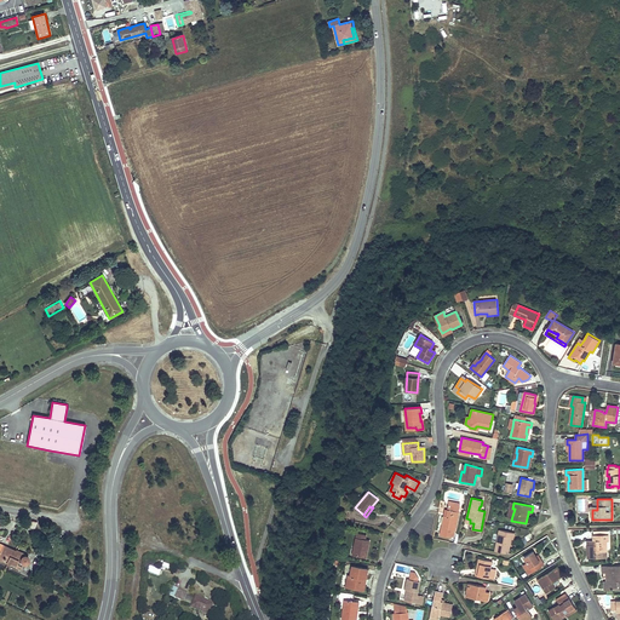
[(457,507),(451,506),(449,510),(447,510),(447,514),(448,514),(448,516),(445,515),(441,529),(454,533),(459,512),(455,511),(457,507)]
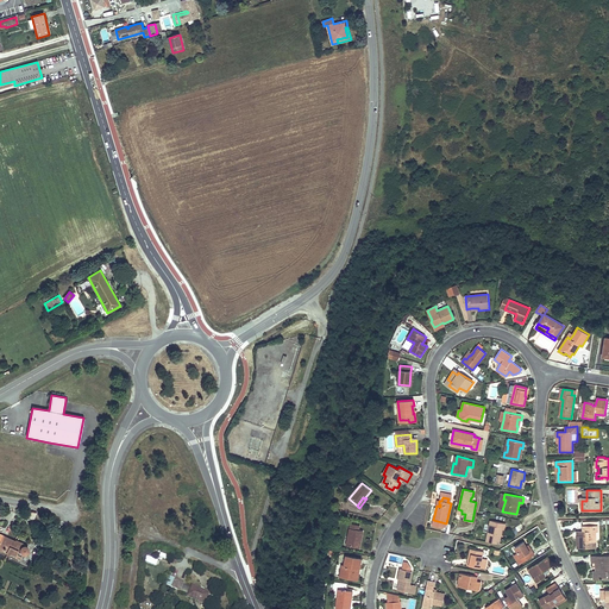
[(26,510),(24,523),(33,525),(36,512),(26,510)]
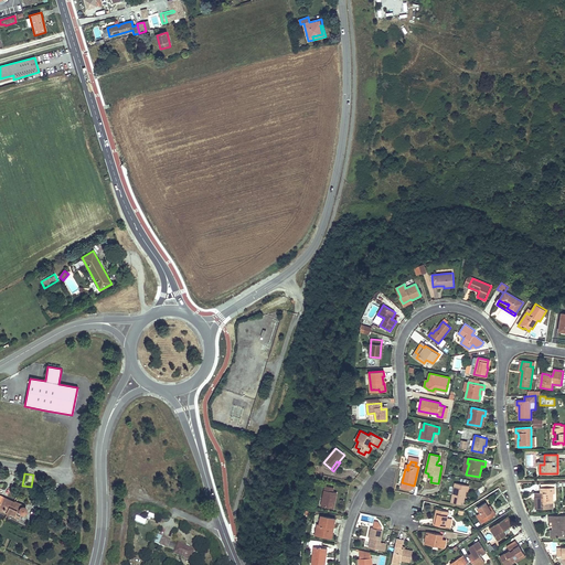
[(469,486),(455,482),(451,502),(462,504),(465,497),(466,489),(468,490),(469,486)]
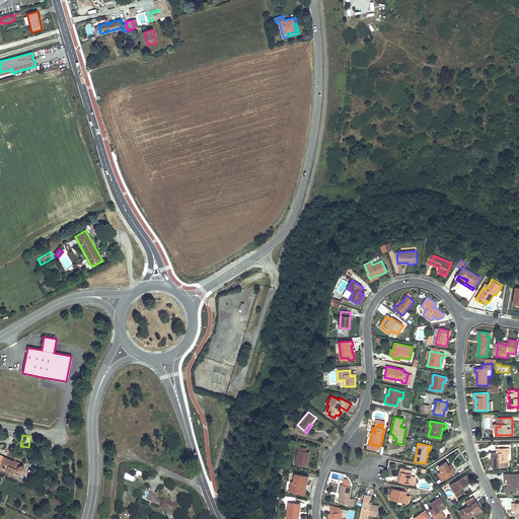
[(306,448),(299,446),(295,464),(306,466),(309,452),(305,451),(306,448)]
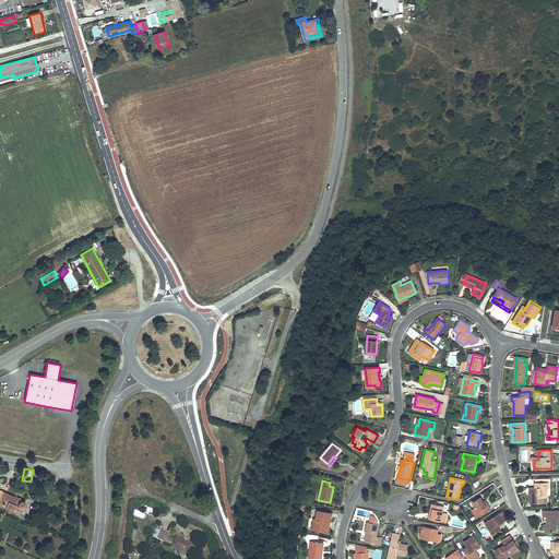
[(549,483),(535,483),(535,488),(536,487),(536,491),(530,491),(530,502),(542,502),(542,497),(547,497),(547,487),(549,487),(549,483)]
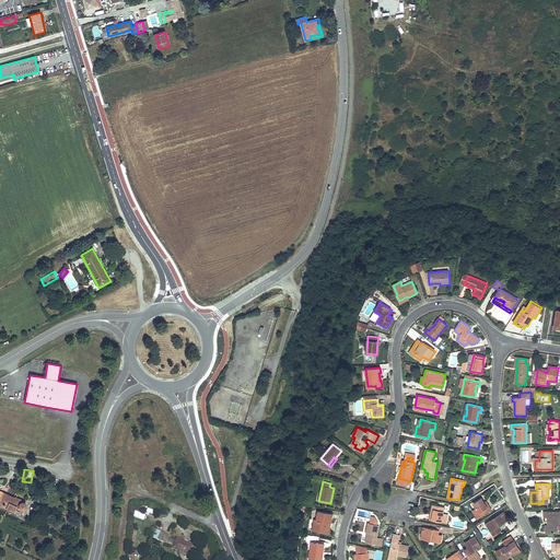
[(21,500),(20,501),(13,498),(12,499),(7,497),(8,496),(3,493),(2,493),(0,492),(0,505),(8,510),(9,509),(14,511),(13,512),(18,514),(20,510),(21,510),(22,510),(23,509),(24,509),(24,508),(25,506),(25,505),(25,504),(25,503),(25,502),(24,501),(23,501),(22,500),(21,500)]
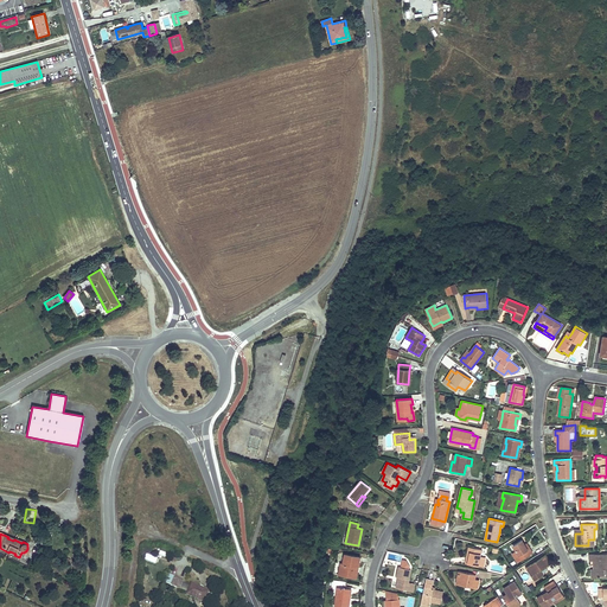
[(522,541),(513,545),(519,556),(522,554),(524,557),(532,553),(530,548),(528,549),(524,544),(522,541)]
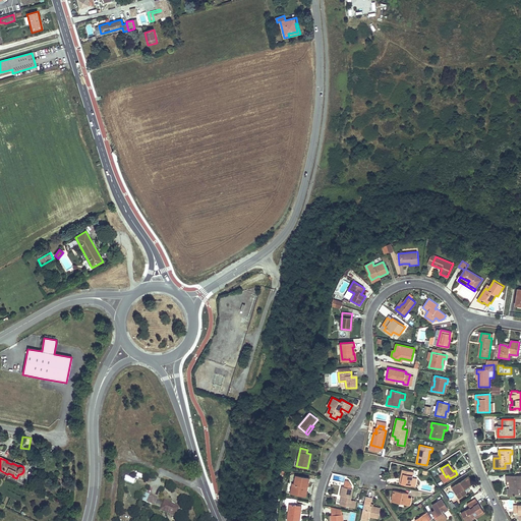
[(413,472),(403,469),(401,477),(403,478),(402,483),(415,486),(417,478),(412,477),(413,472)]
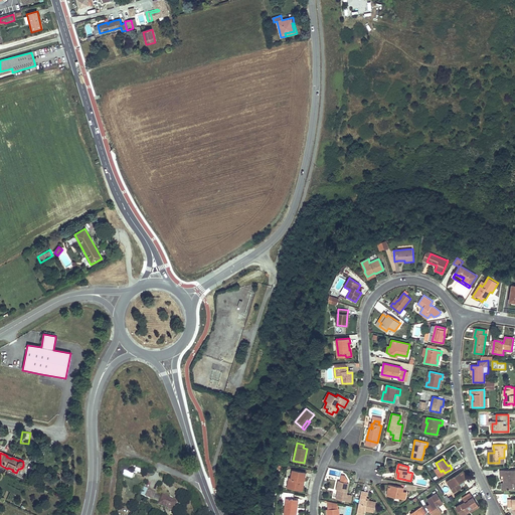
[(306,473),(293,470),(291,478),(290,478),(288,487),(302,490),(303,485),(302,485),(302,481),(304,481),(306,473)]
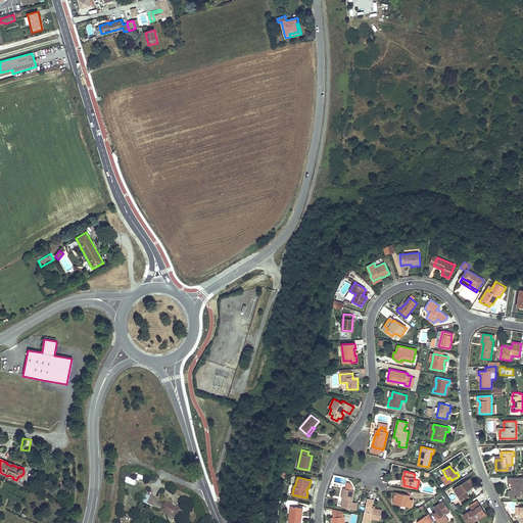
[(522,477),(508,477),(508,483),(512,483),(515,483),(515,488),(516,488),(516,490),(512,490),(512,497),(517,497),(517,496),(522,496),(522,494),(522,477)]
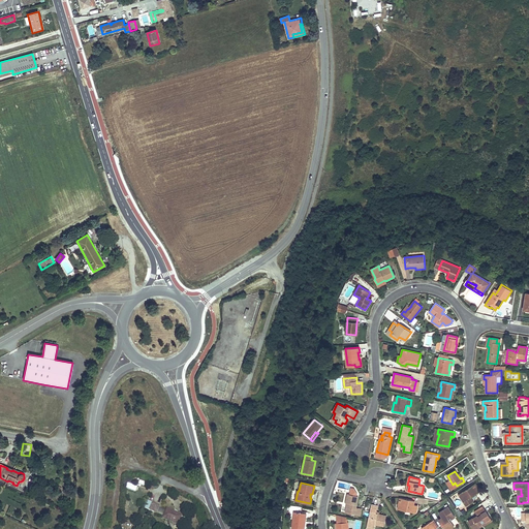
[(475,484),(459,494),(466,505),(473,501),(471,497),(480,491),(475,484)]
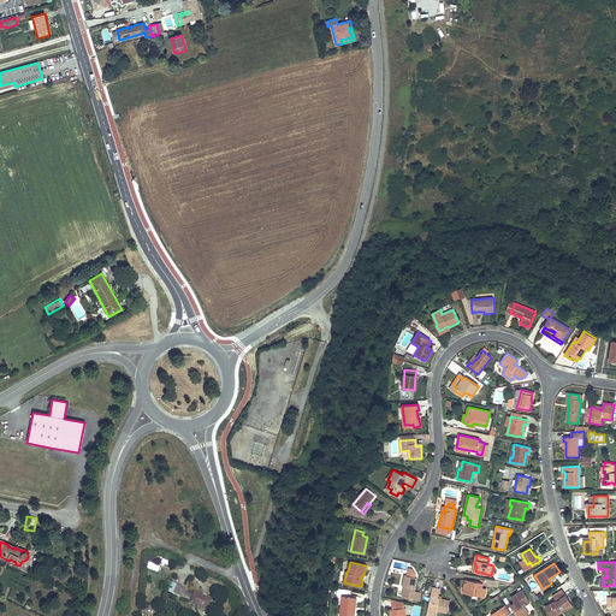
[(416,578),(404,575),(403,585),(406,586),(406,588),(403,588),(402,597),(419,600),(421,592),(415,591),(418,580),(416,578)]
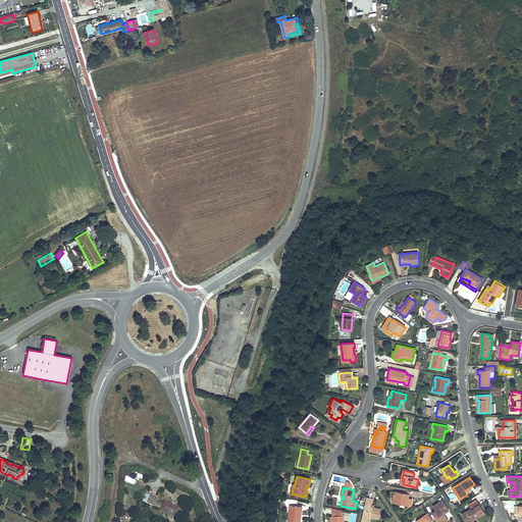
[(409,494),(395,491),(393,502),(411,506),(412,499),(409,498),(409,494)]
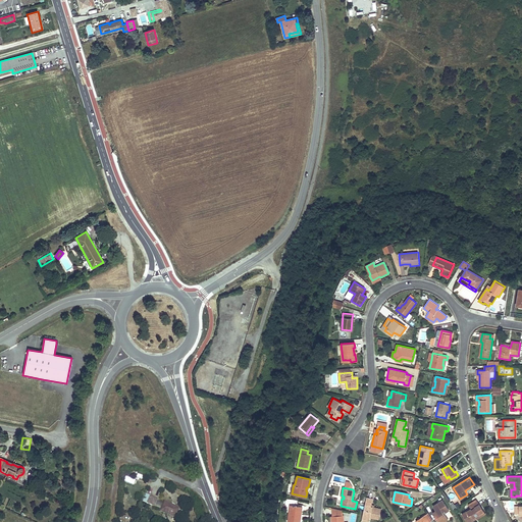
[(145,493),(141,502),(146,504),(150,496),(145,493)]
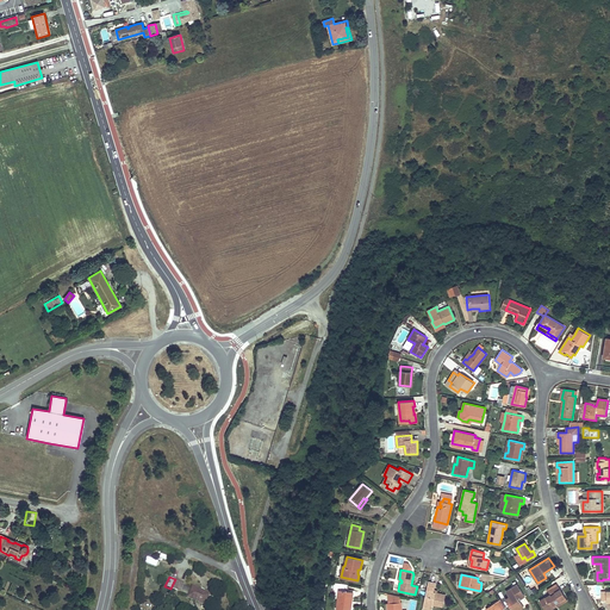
[(179,593),(184,584),(175,579),(170,589),(179,593)]
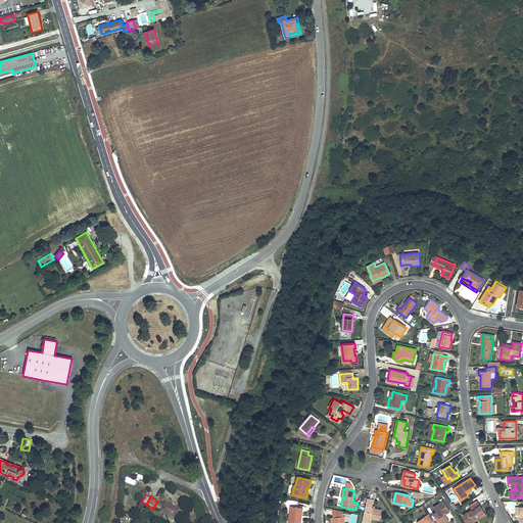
[(373,500),(368,498),(363,520),(370,521),(371,518),(380,520),(382,510),(375,508),(372,508),(372,506),(373,500)]
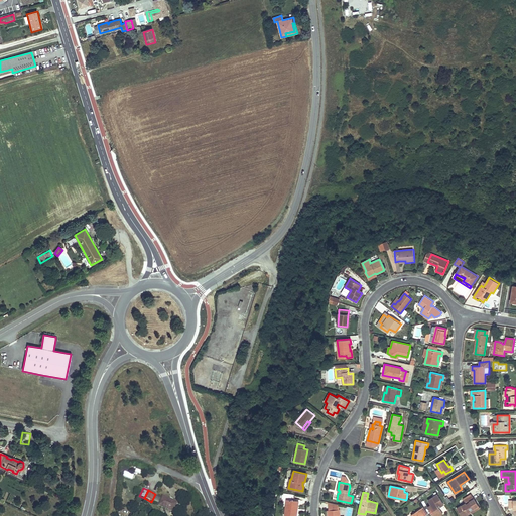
[(162,497),(155,494),(151,502),(158,505),(162,497)]
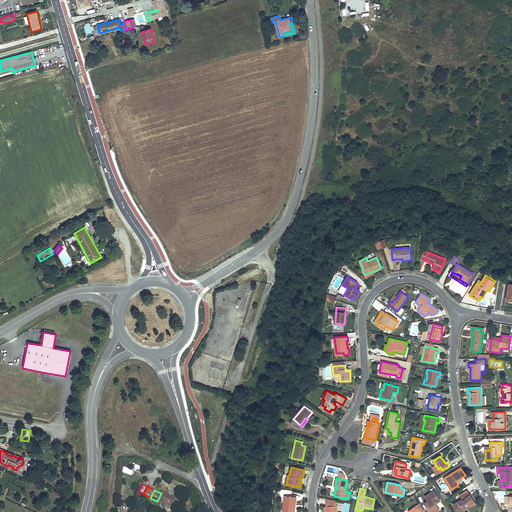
[(462,498),(453,504),(458,511),(465,507),(464,507),(466,506),(467,508),(468,508),(476,503),(468,490),(460,495),(462,498)]
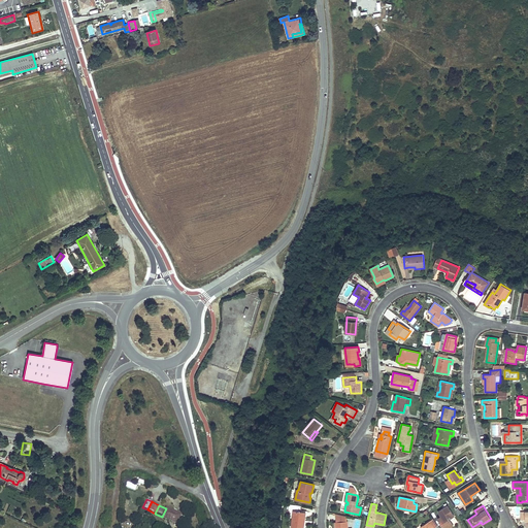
[(448,506),(438,512),(441,517),(437,519),(443,527),(448,527),(454,525),(450,519),(454,516),(448,506)]
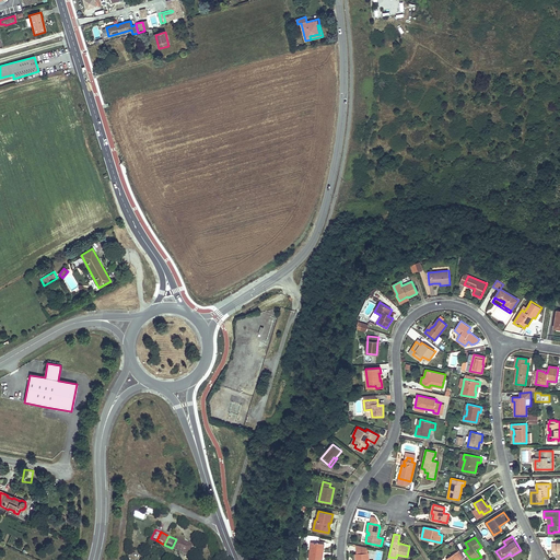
[(172,548),(187,556),(190,548),(177,541),(178,540),(176,539),(172,548)]
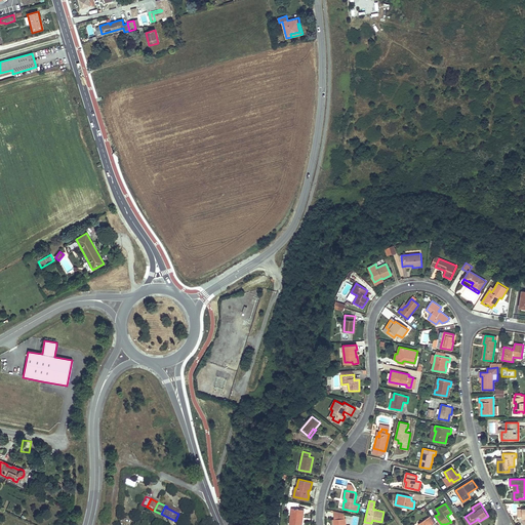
[(305,510),(292,508),(290,524),(296,524),(301,524),(303,519),(301,519),(303,514),(304,514),(305,510)]
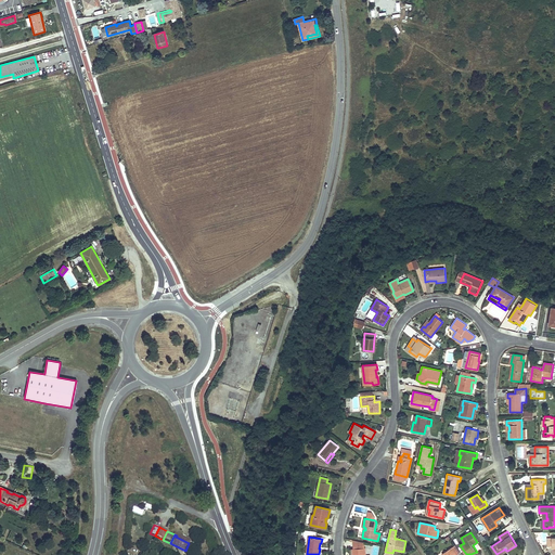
[(447,554),(455,554),(456,554),(455,553),(459,551),(455,545),(447,551),(449,554),(447,554)]
